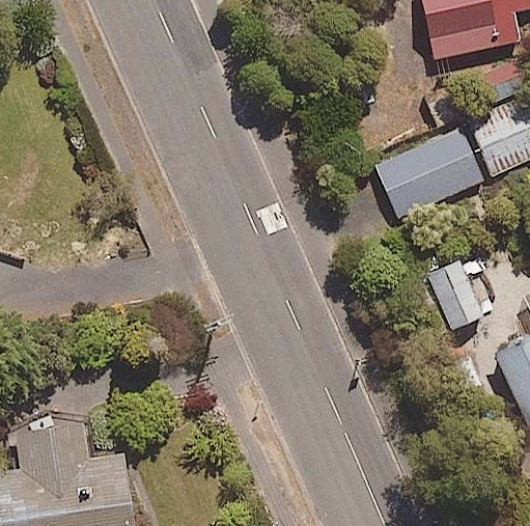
[(529,0),(419,0),(434,60),(519,39),(512,12),(529,7),(529,0)]
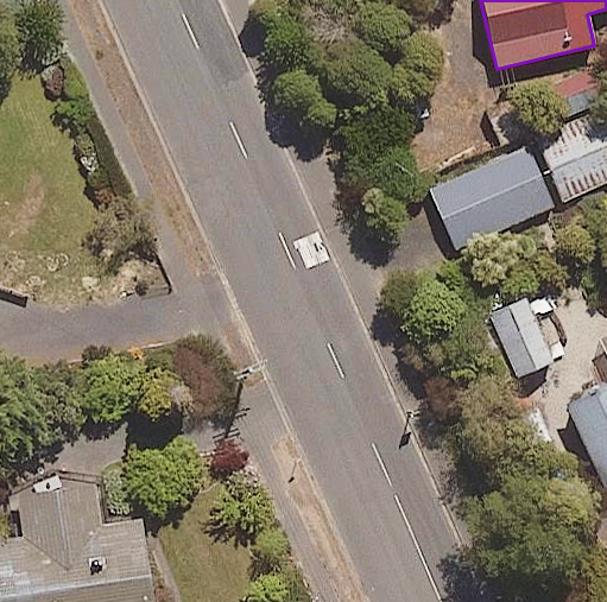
[(606,107),(533,140),(562,203),(606,182),(606,107)]
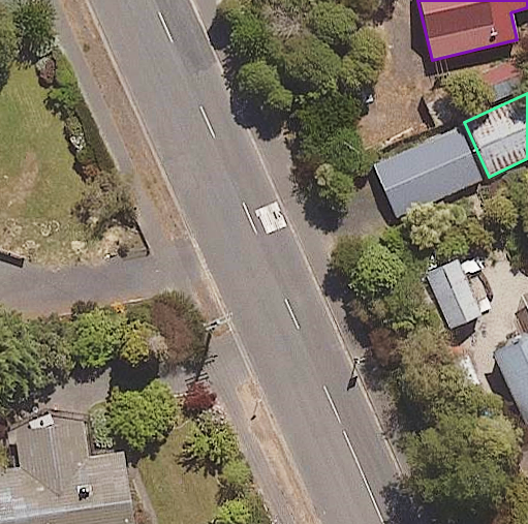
[(480,181),(457,126),(372,163),(397,218),(480,181)]
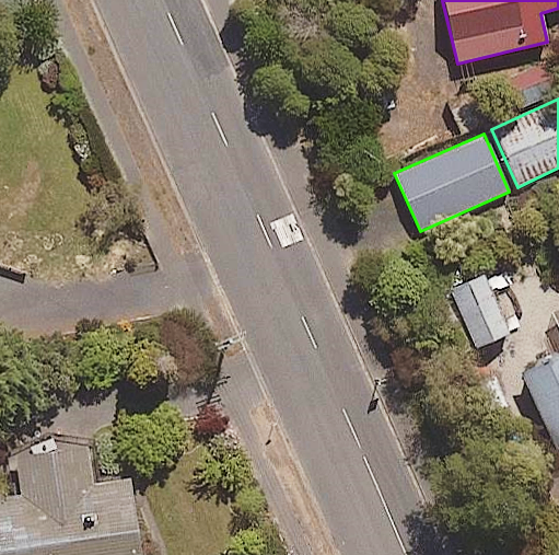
[(508,333),(482,270),(450,284),(475,347),(508,333)]
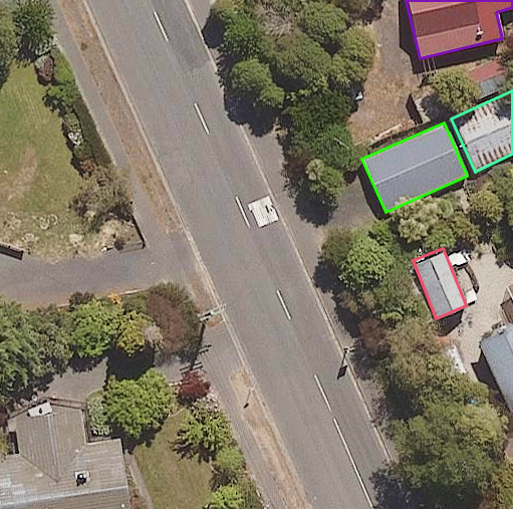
[(512,278),(503,283),(512,304),(512,324),(479,341),(511,411),(512,410),(512,278)]
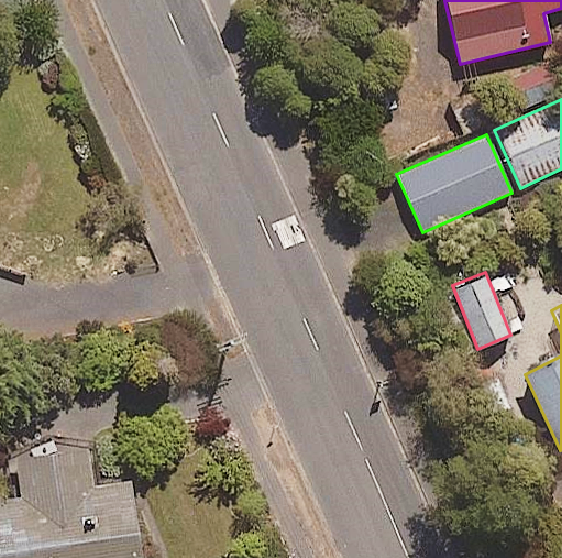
[(94,482),(88,441),(8,452),(14,498),(0,499),(0,557),(138,557),(128,478),(94,482)]
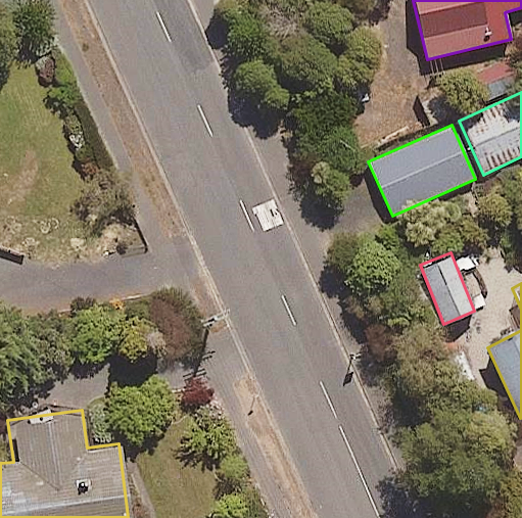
All buildings are outlined.
